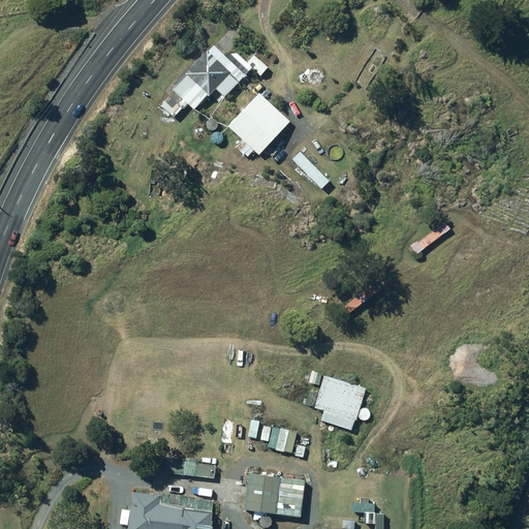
[(223,56),(212,47),(172,93),(195,114),(213,93),(224,102),(250,71),(258,79),(268,67),(254,56),(242,69),(224,54),(223,56)]
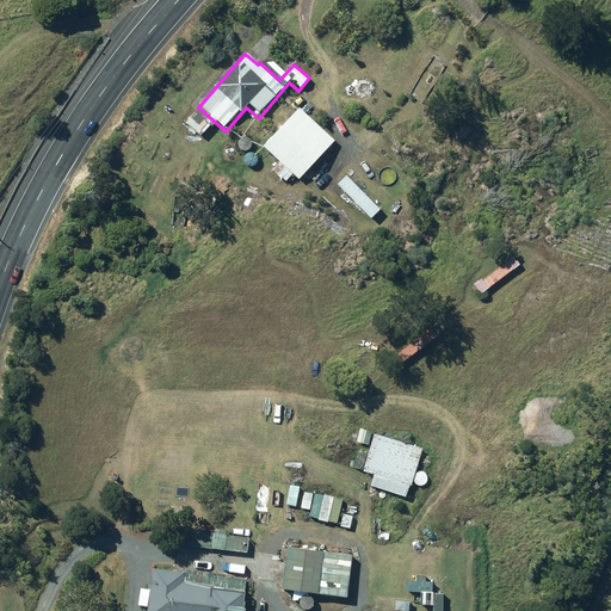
[(335,143),(298,109),(261,148),(300,183),(335,143)]
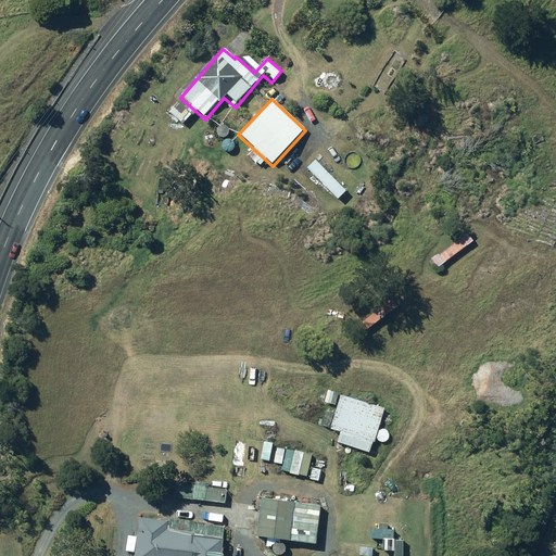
[(383,411),(339,396),(329,427),(374,441),(383,411)]
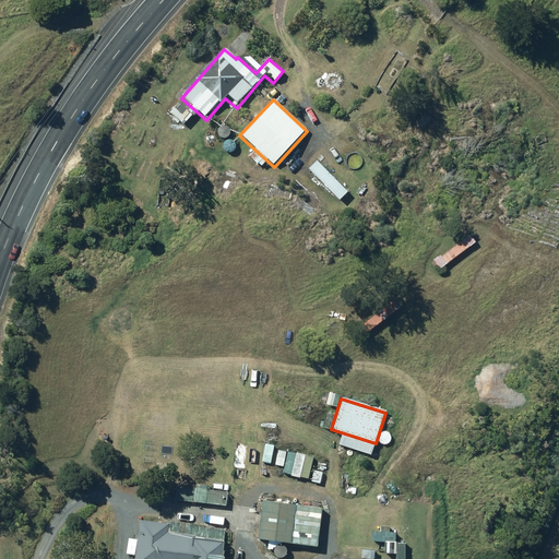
[(313,500),(277,497),(276,504),(260,502),(256,544),(266,545),(265,551),(281,554),(282,544),(317,547),(320,510),(312,509),(313,500)]
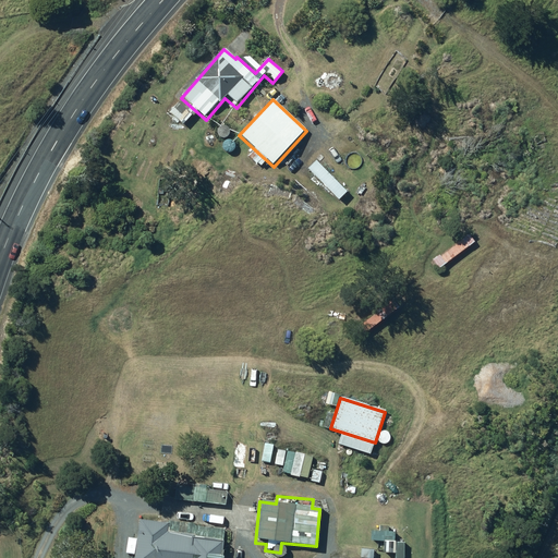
[(137,521),(137,526),(134,557),(219,557),(221,541),(230,542),(231,530),(137,521)]
